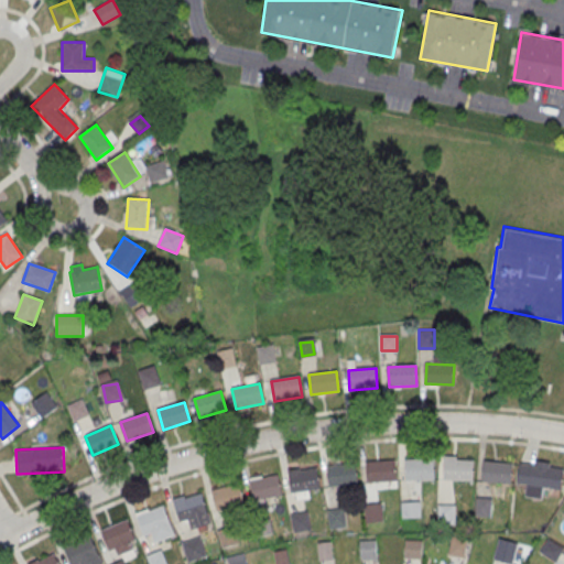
[(405,461),(433,459),(434,479),(407,480),(405,461)]
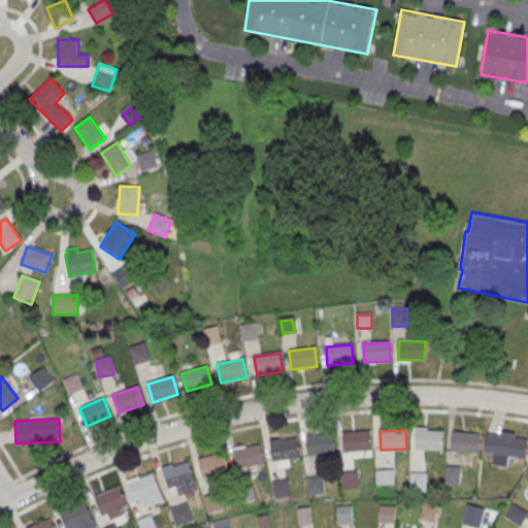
[(417,431),(442,432),(442,451),(417,450),(417,431)]
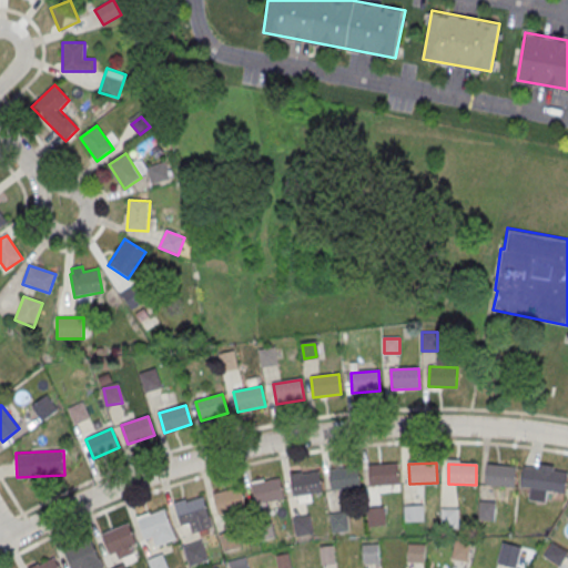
[(369,466),(397,465),(398,485),(371,486),(369,466)]
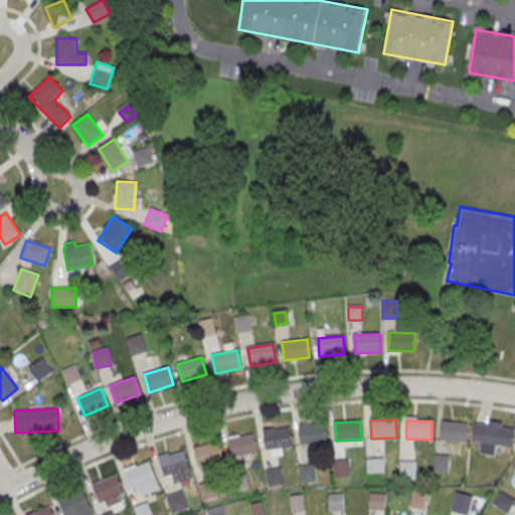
[(443,421),(467,423),(466,442),(441,440),(443,421)]
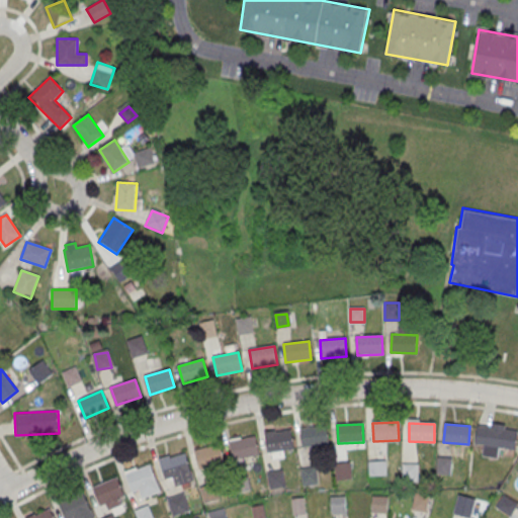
[(478,426),(491,428),(492,424),(505,426),(504,430),(517,432),(515,451),(475,446),(478,426)]
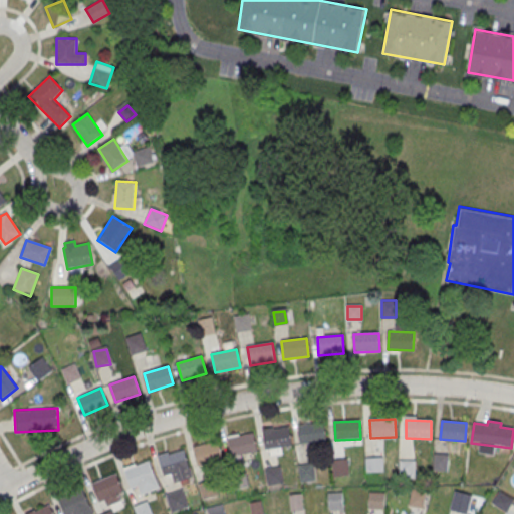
[(298,427),(322,423),(325,441),(300,445),(298,427)]
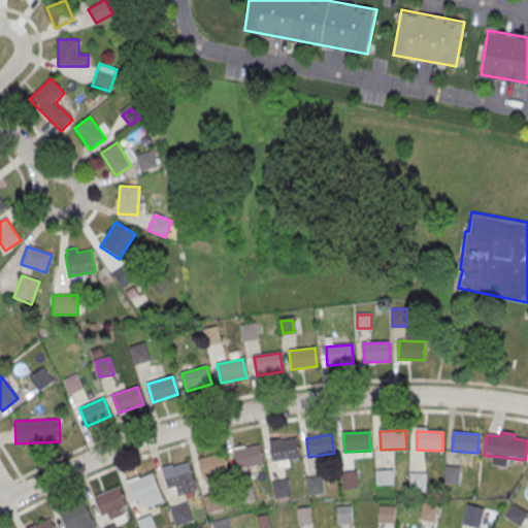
[(270,442),(295,439),(298,457),(272,461),(270,442)]
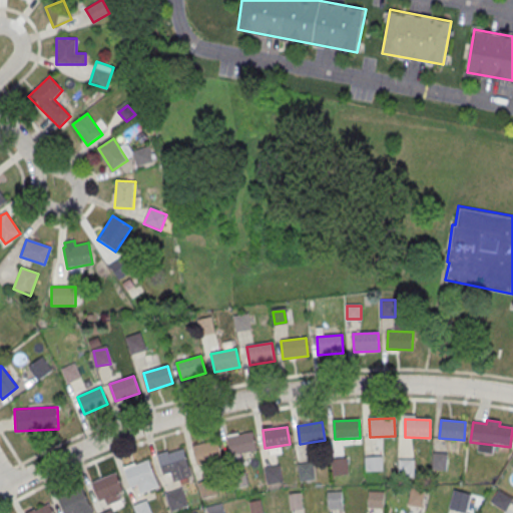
[(228,437),(252,433),(257,450),(231,455),(228,437)]
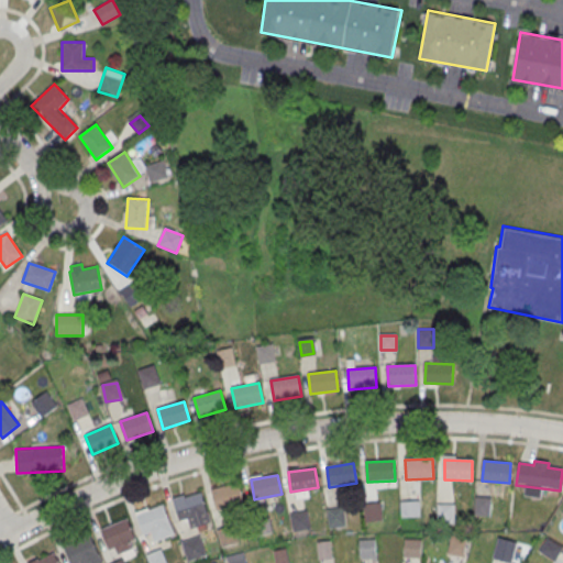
[(211,490),(238,483),(244,501),(218,509),(211,490)]
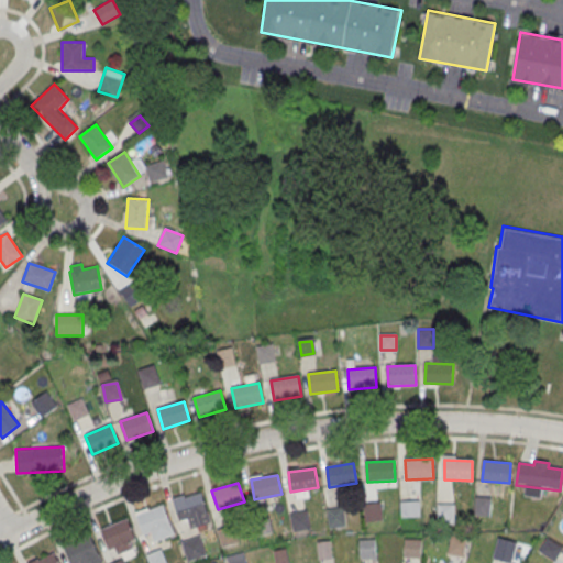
[(174,501),(201,493),(208,512),(180,521),(174,501)]
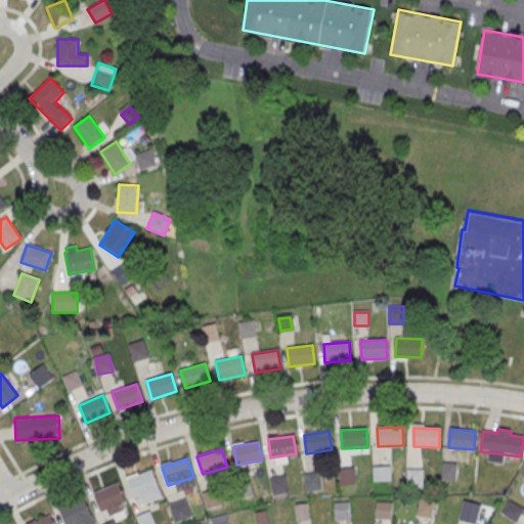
[(373,468),(391,467),(391,481),(374,482),(373,468)]
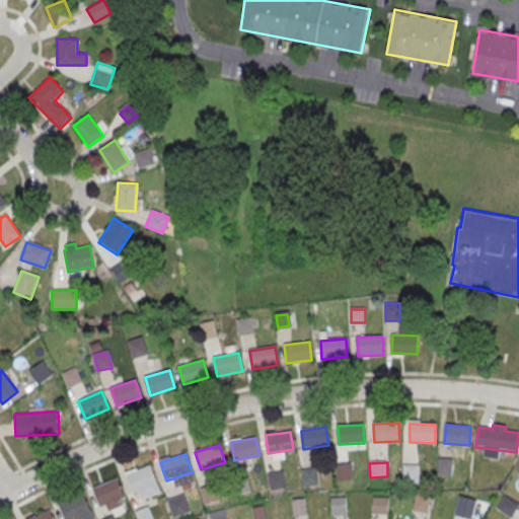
[(336,464),(351,463),(352,482),(337,483),(336,464)]
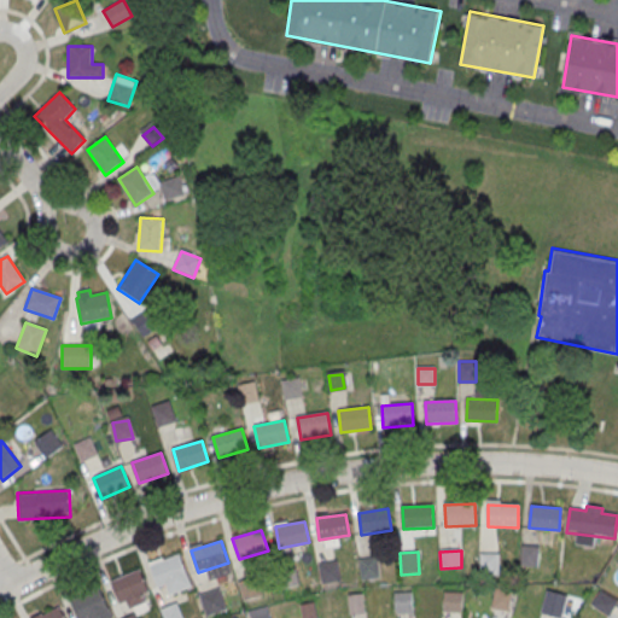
[(150,566),(180,554),(192,587),(170,595),(165,584),(158,587),(150,566)]
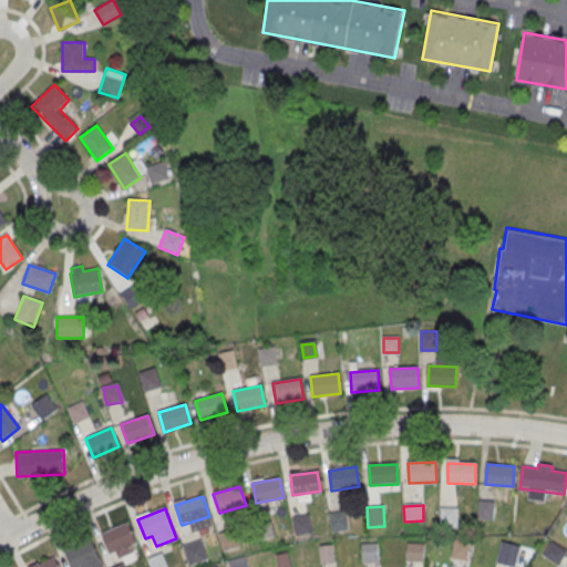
[(457,524),(457,508),(441,508),(441,524),(457,524)]
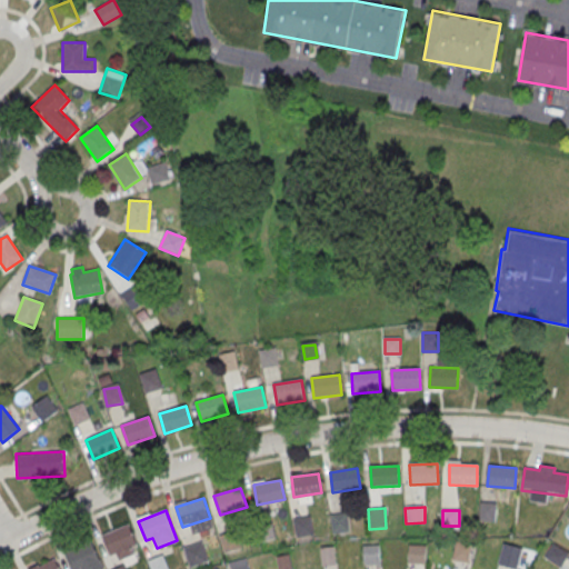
[(330,516),(347,513),(349,532),(332,535),(330,516)]
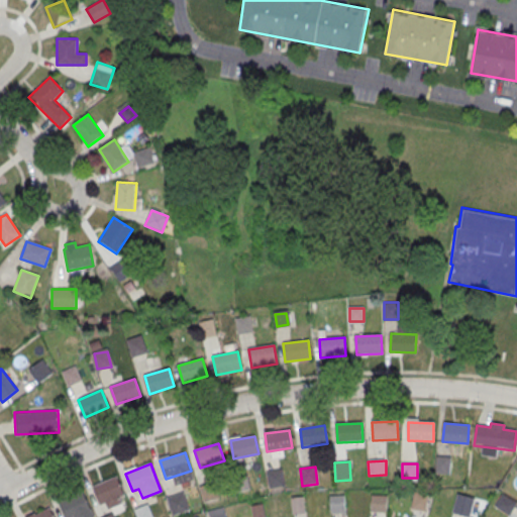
[(267,473),(283,470),(286,487),(270,490),(267,473)]
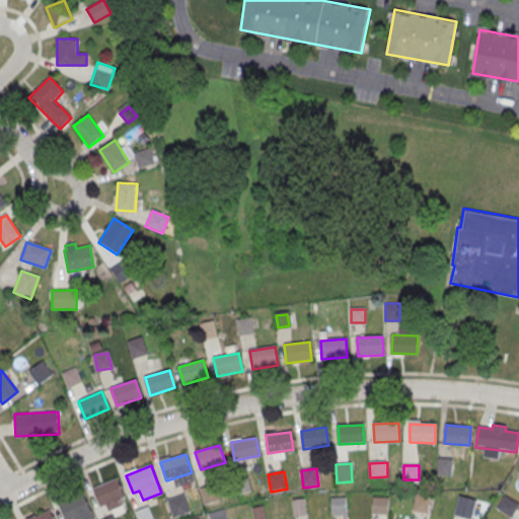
[(233,479),(248,475),(252,492),(237,496),(233,479)]
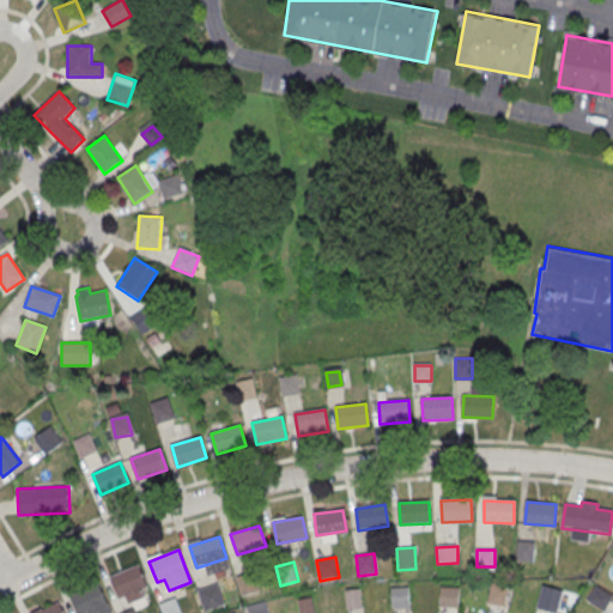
[(110,577),(139,566),(147,587),(119,599),(110,577)]
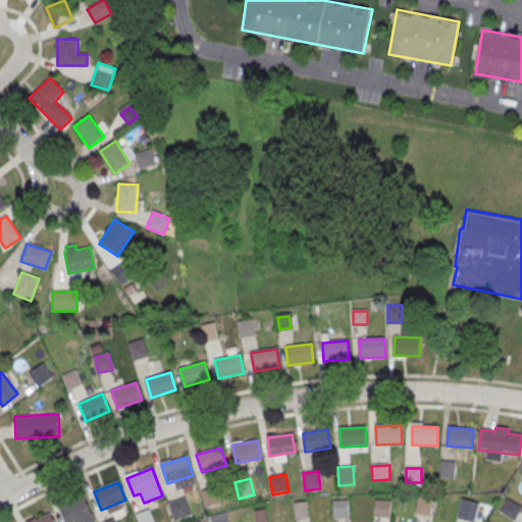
[(201,491),(217,486),(222,504),(206,508),(201,491)]
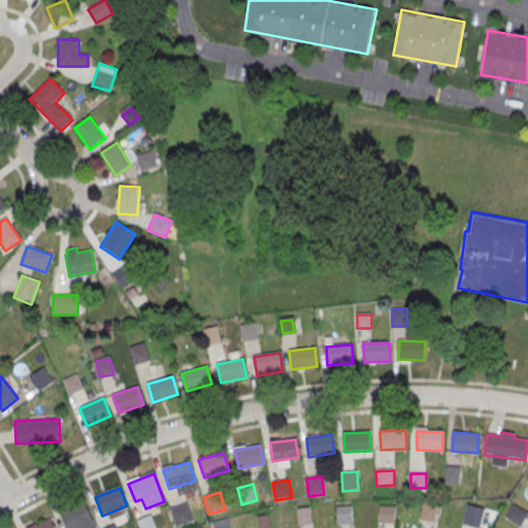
[(66,527),(60,515),(84,503),(96,527),(66,527)]
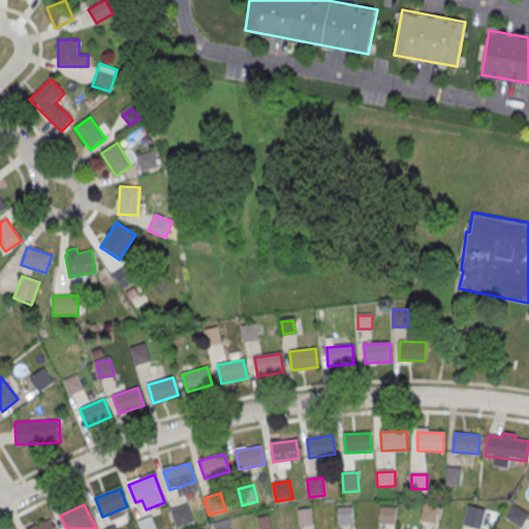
[(170,510),(188,504),(194,522),(178,528),(170,510)]
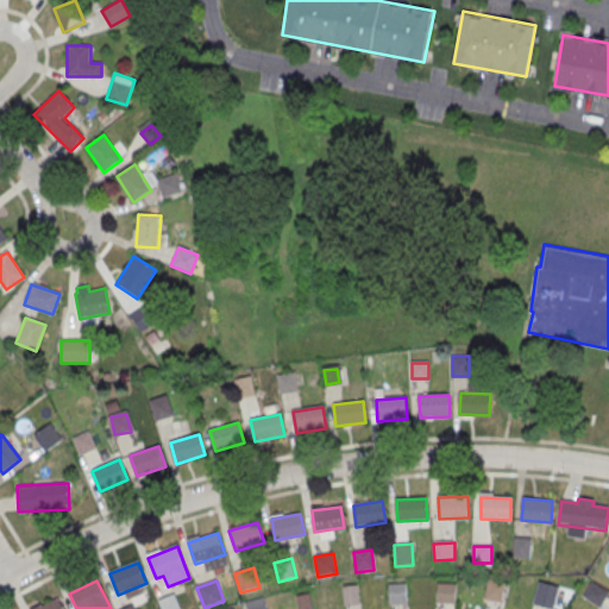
[(502,600),(503,581),(487,581),(485,600),(502,600)]
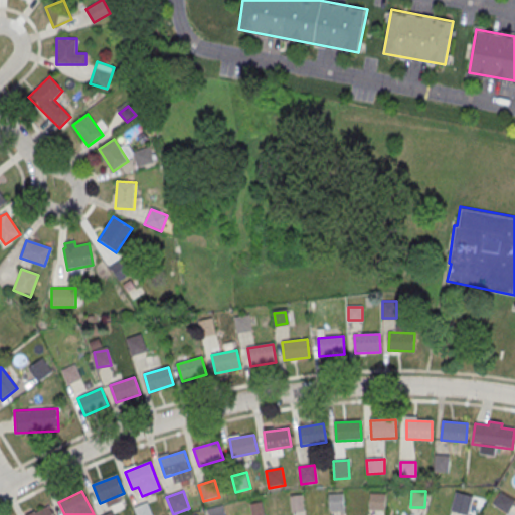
[(451,511),(469,514),(472,495),(455,492),(451,511)]
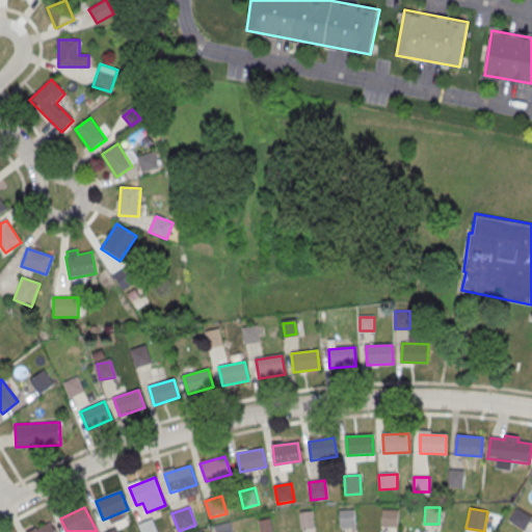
[(339,511),(355,510),(356,528),(340,530),(339,511)]
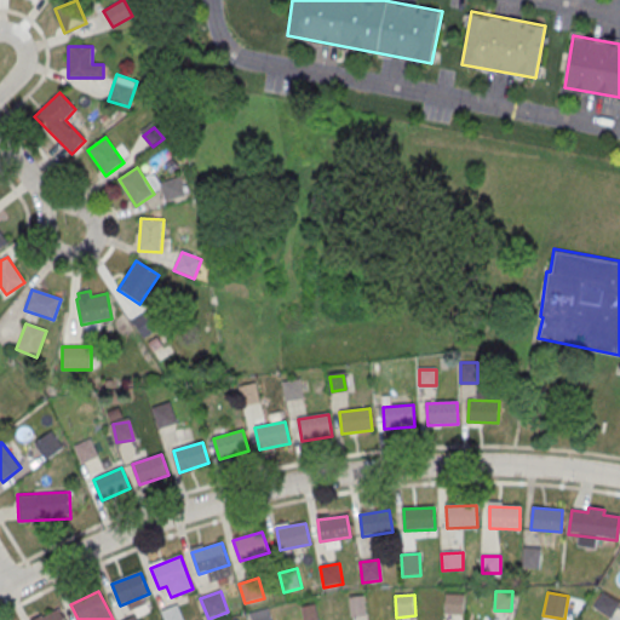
[(446,595),(464,595),(463,616),(445,615),(446,595)]
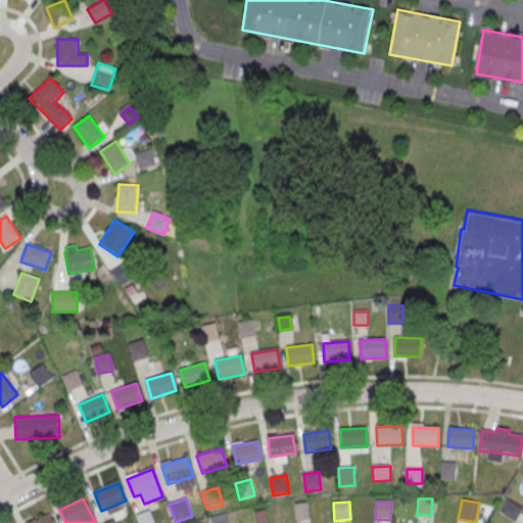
[(307,518),(306,503),(294,504),(295,519),(307,518)]
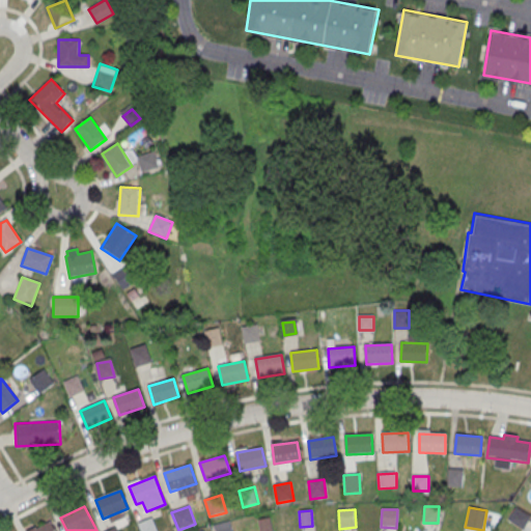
[(140,530),(138,525),(152,519),(158,530),(140,530)]
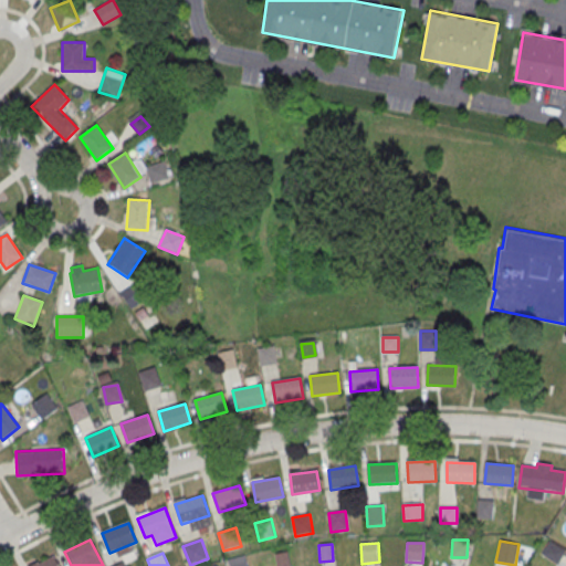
[(230,565),(229,559),(244,555),(247,565),(230,565)]
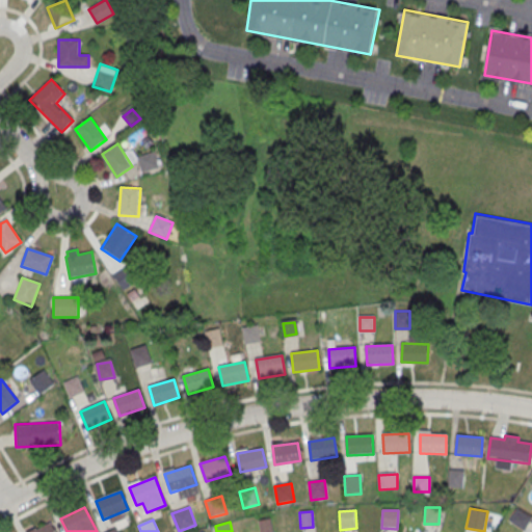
[(32,531),(51,523),(55,531),(32,531)]
